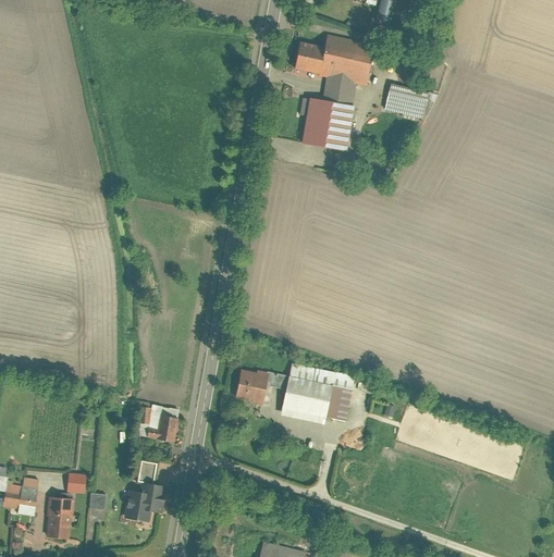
[(377,45),(328,35),(325,47),(320,73),(320,75),(329,76),(357,82),(369,84),(377,45)]
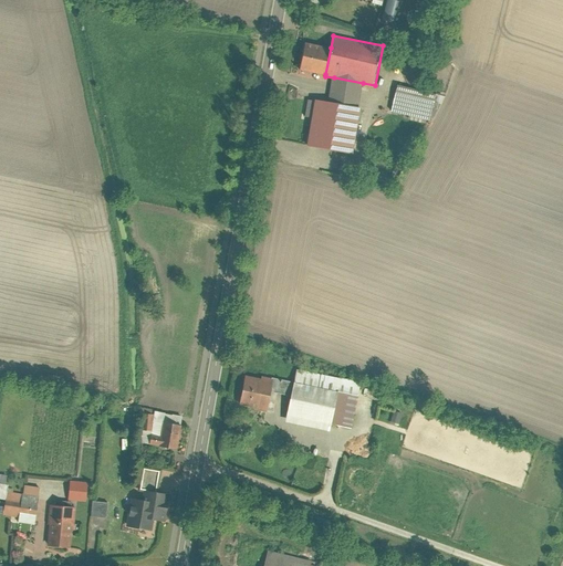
[(331,48),(304,43),(300,69),(325,74),(331,48)]
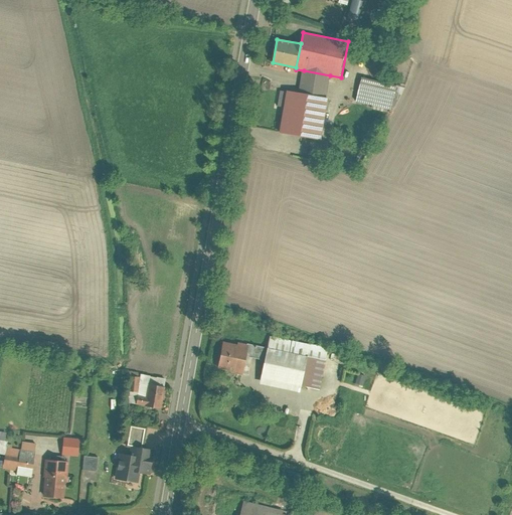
[(304,70),(300,94),(326,99),(330,75),(304,70)]
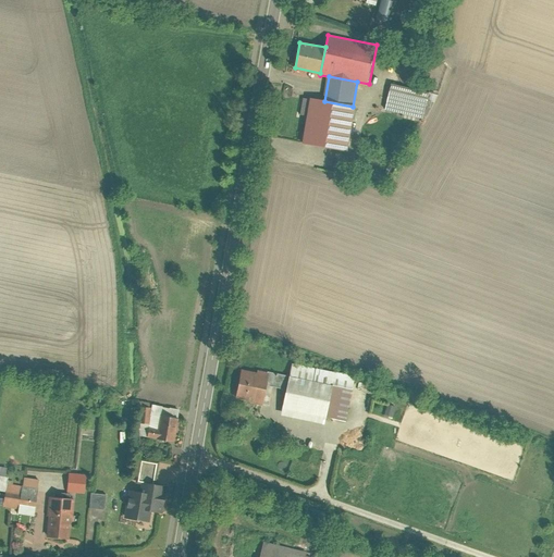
[(429,93),(391,84),(384,110),(422,120),(429,93)]
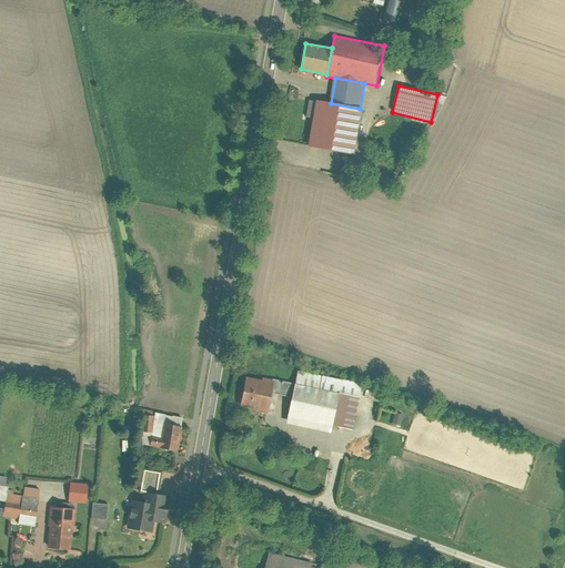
[(331,103),(318,100),(309,145),(353,154),(362,109),(360,109),(331,103)]
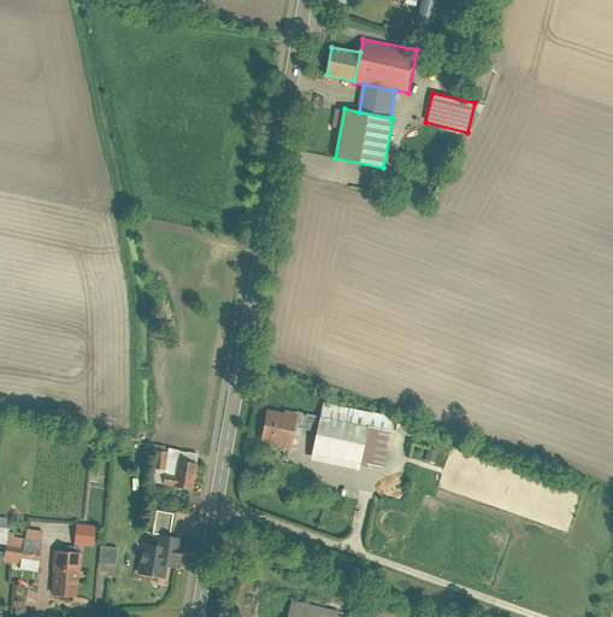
[(323,403),(319,417),(388,432),(392,418),(323,403)]
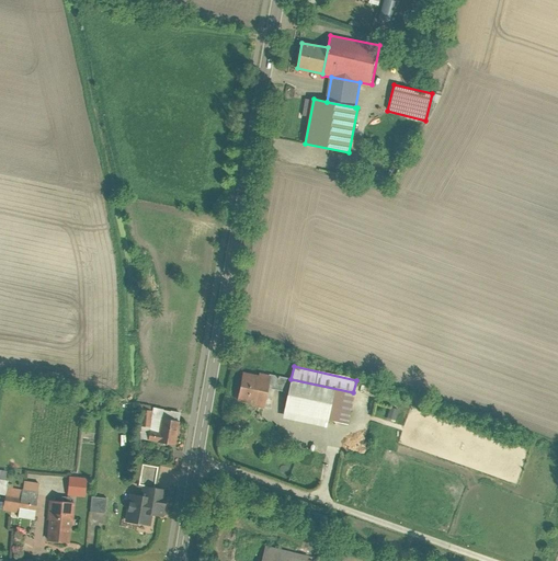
[(245,371),(238,400),(265,405),(270,388),(272,375),(260,371),(260,375),(245,371)]
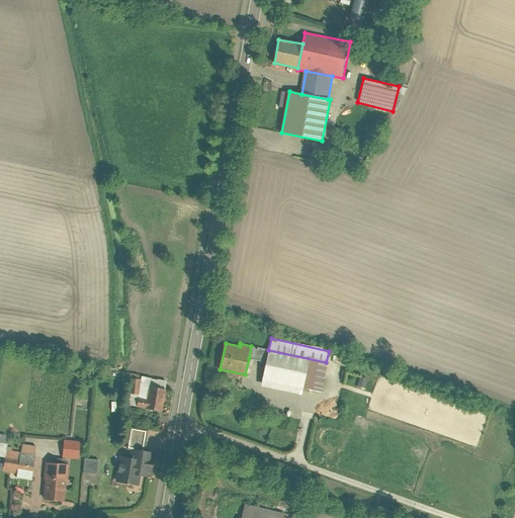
[(251,346),(249,358),(266,361),(268,350),(251,346)]
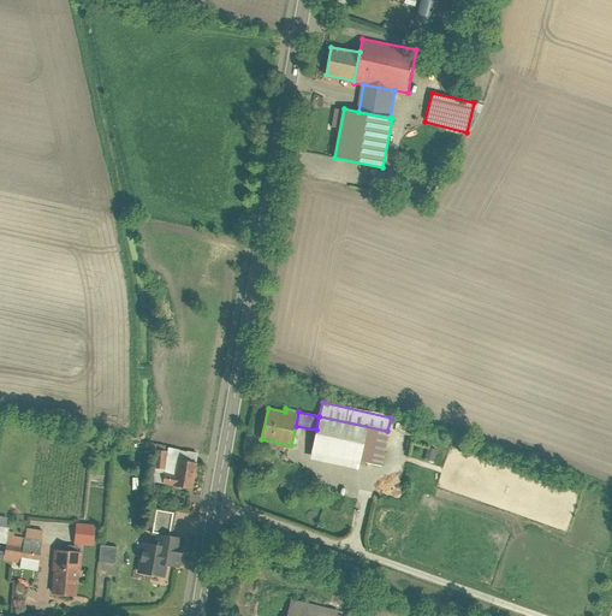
[(387,431),(319,416),(316,430),(309,458),(357,469),(358,460),(384,466),(392,432),(387,431)]
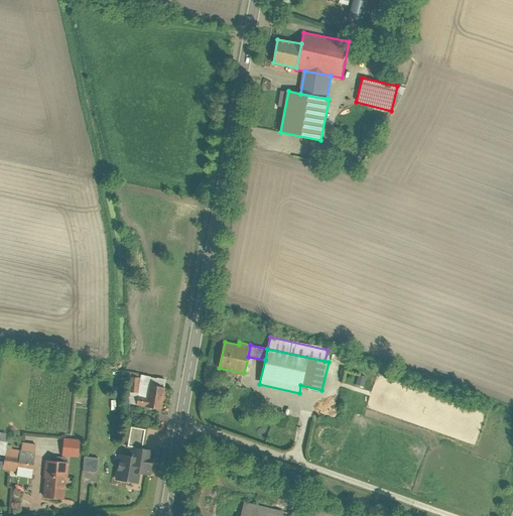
[(369,377),(361,374),(357,385),(365,388),(369,377)]
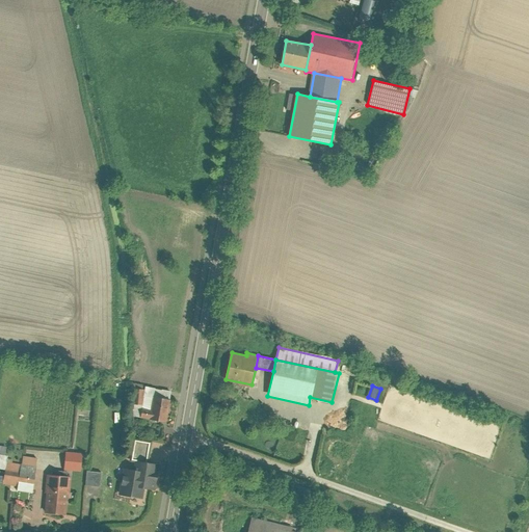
[(146,391),(136,389),(134,402),(143,404),(146,391)]
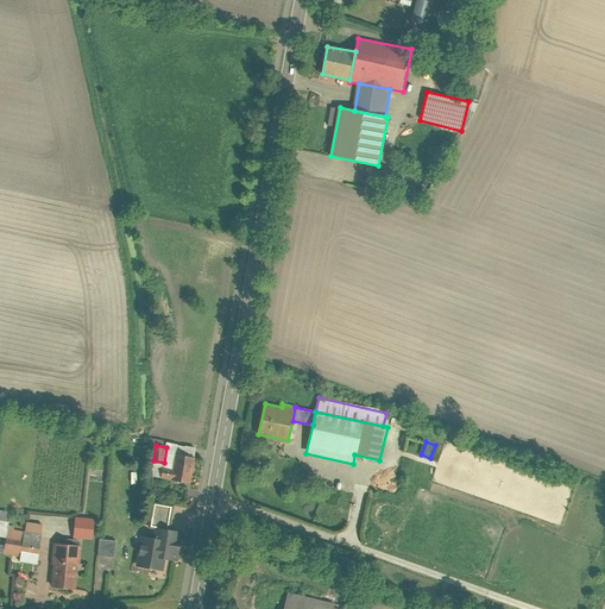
[(197,458),(177,454),(175,470),(174,478),(194,482),(197,458)]
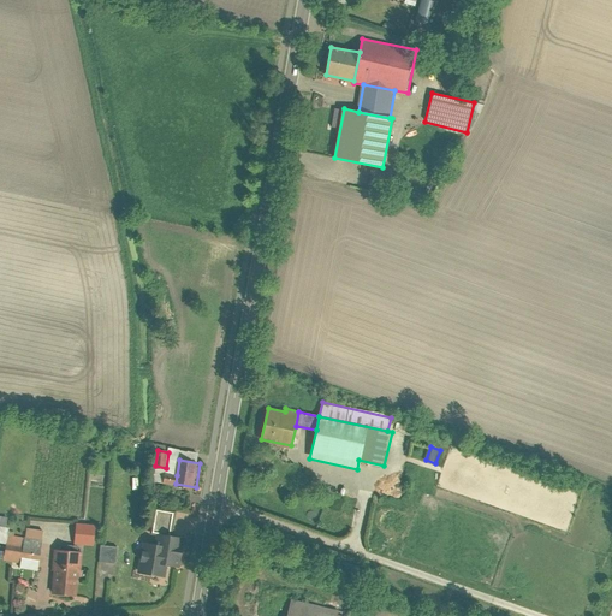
[(108,475),(91,473),(90,485),(107,489),(108,475)]
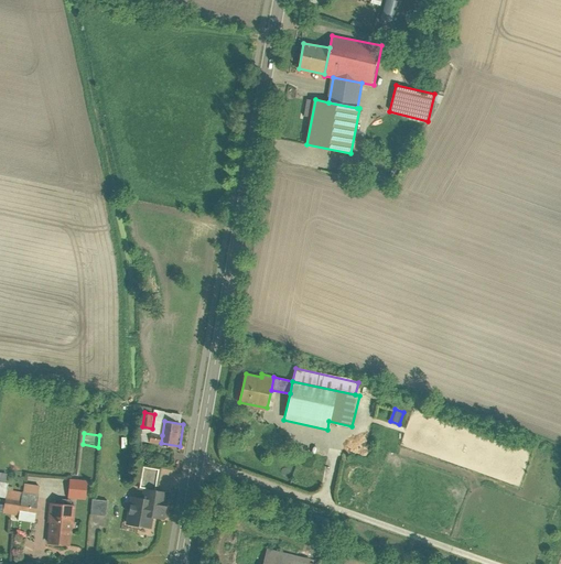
[(162,435),(153,434),(152,442),(161,443),(162,435)]
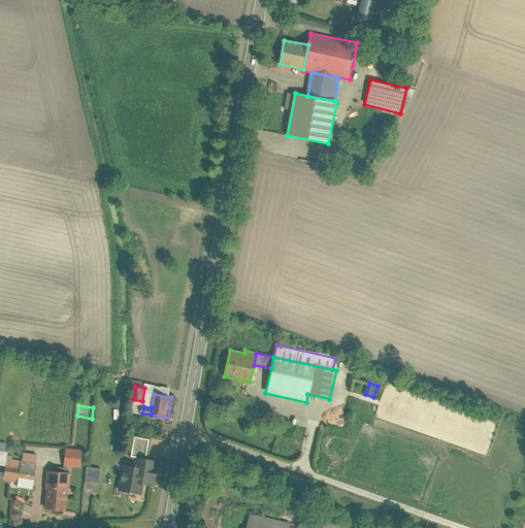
[(152,439),(133,436),(130,456),(136,457),(148,459),(152,439)]
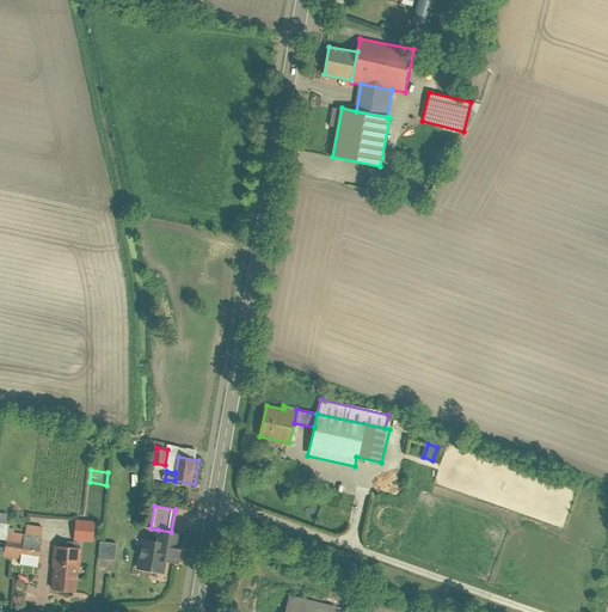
[(98,522),(78,520),(74,539),(96,543),(98,522)]
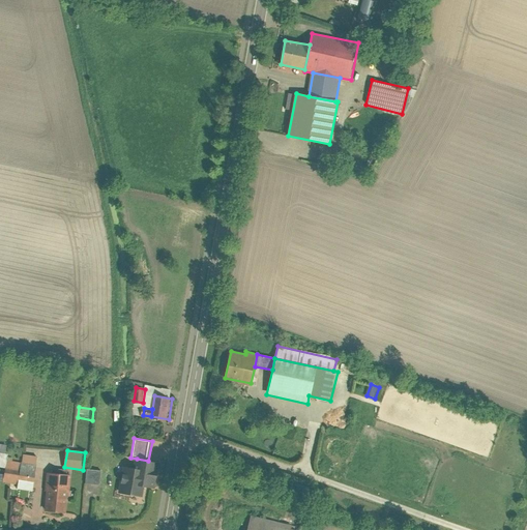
[(11,454),(1,452),(0,457),(0,467),(9,469),(10,461),(11,454)]
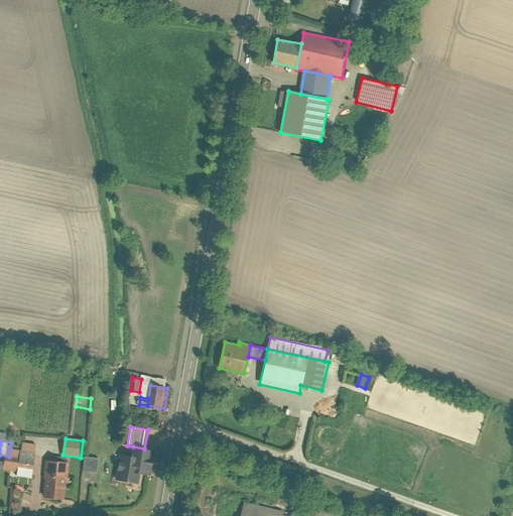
[(36,443),(25,441),(23,450),(35,452),(36,443)]
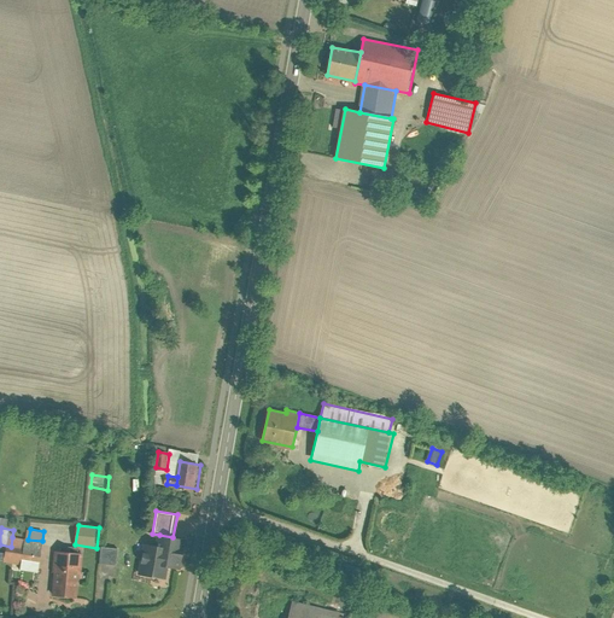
[(167,579),(168,567),(181,569),(186,540),(173,537),(159,535),(158,546),(145,543),(139,575),(167,579)]
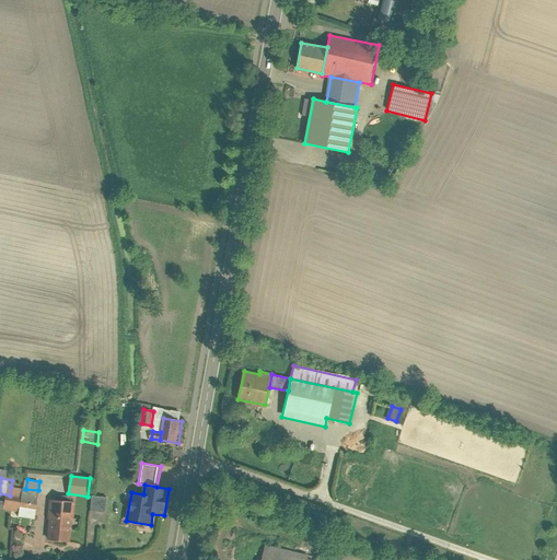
[(25,489),(11,487),(10,496),(8,509),(21,511),(22,505),(38,509),(41,491),(38,490),(25,489)]
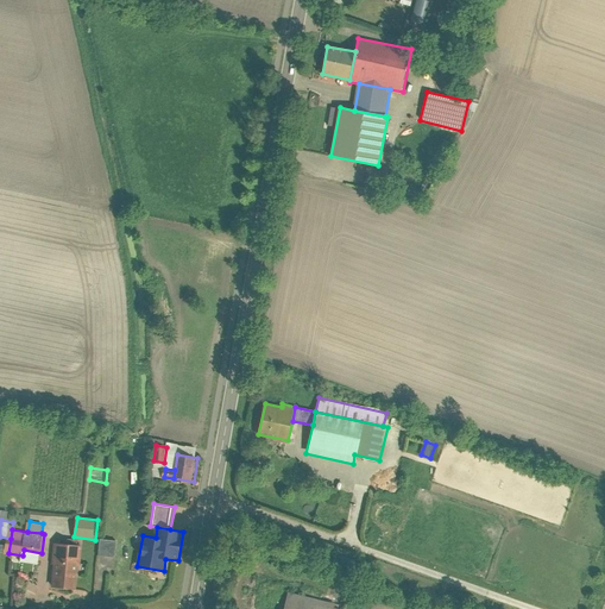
[(119,541),(102,539),(100,554),(117,557),(119,541)]
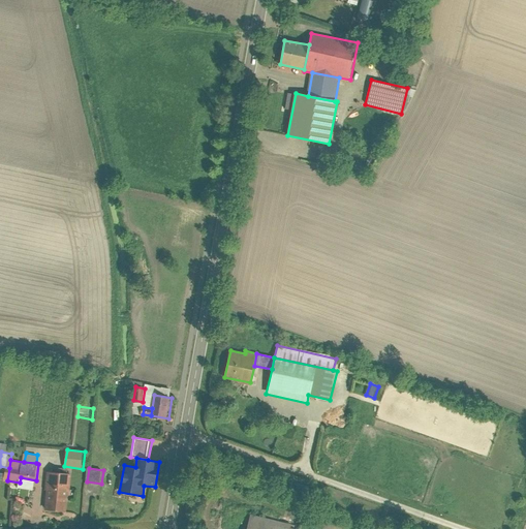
[(70,474),(49,472),(45,509),(67,511),(70,474)]
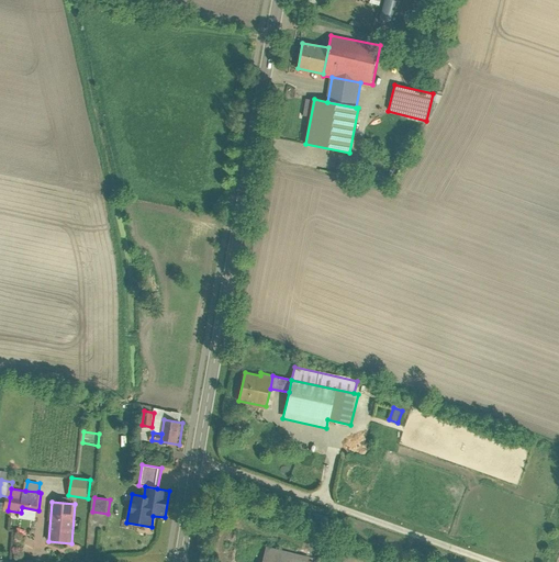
[(312,561),(314,558),(270,547),(266,561),(312,561)]
